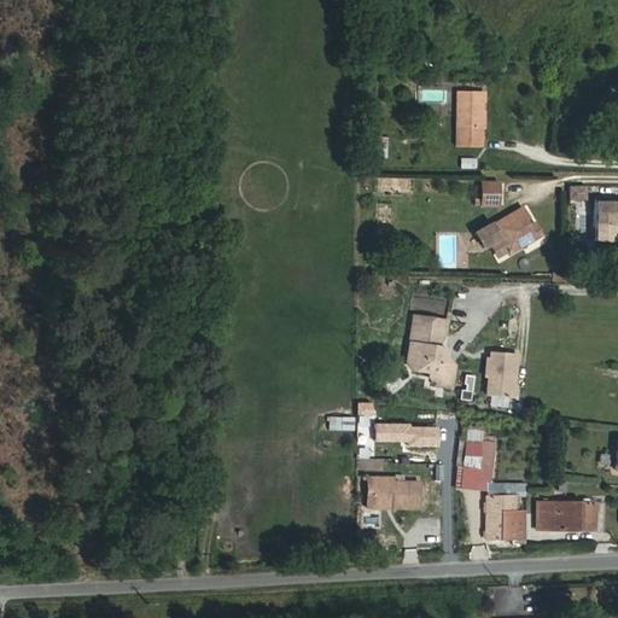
[(482,147),(482,92),(455,91),(455,146),(482,147)]
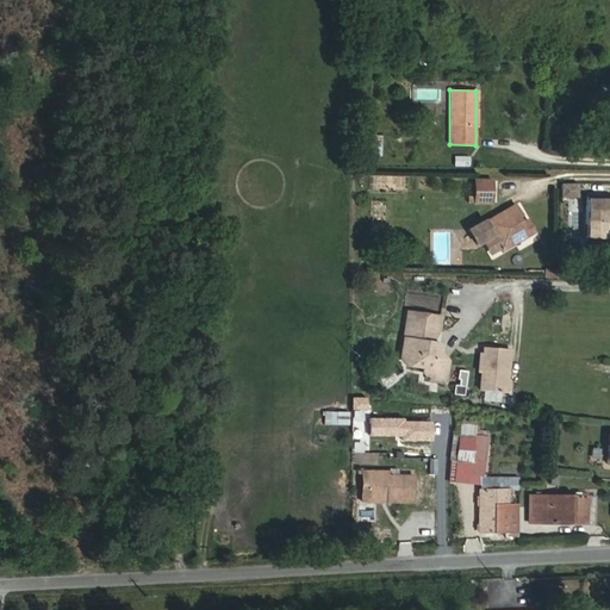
[(435,141),(436,131),(421,131),(421,141),(435,141)]
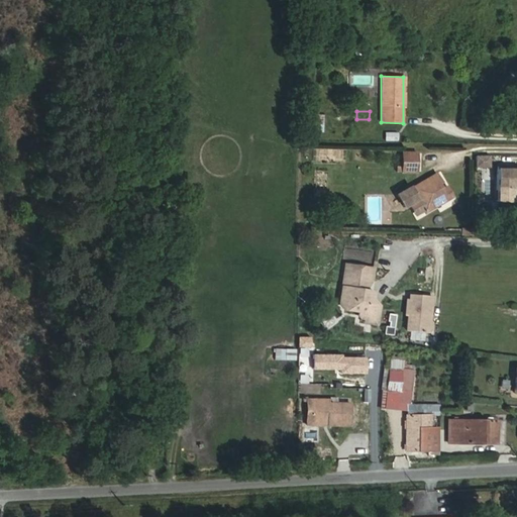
[(314,138),(322,138),(323,115),(314,114),(314,138)]
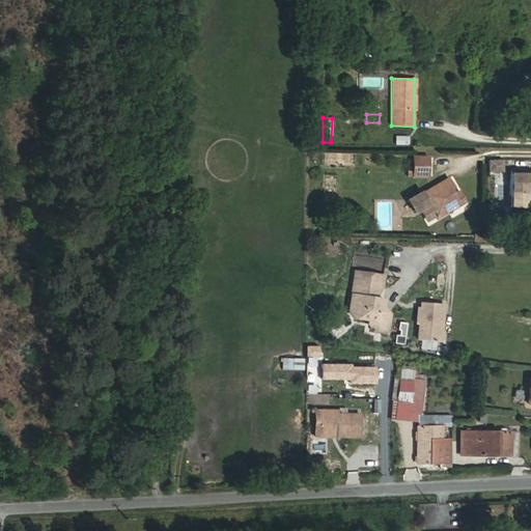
[(394,136),(394,145),(409,145),(409,136),(394,136)]
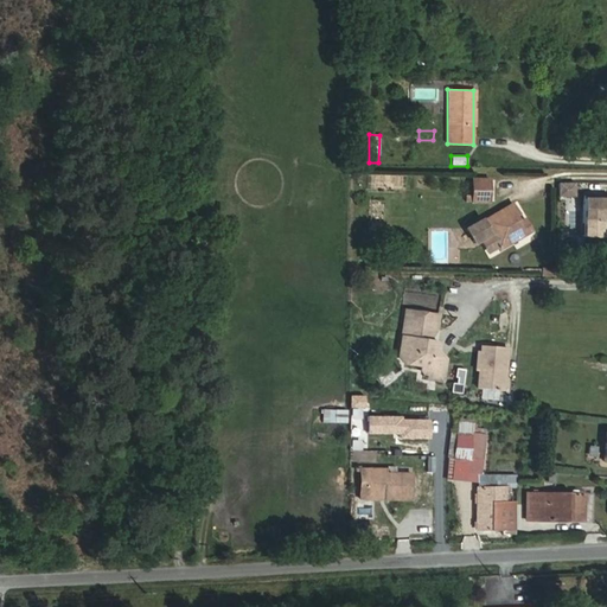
[(489,202),(489,180),(472,179),(472,196),(466,196),(466,202),(489,202)]
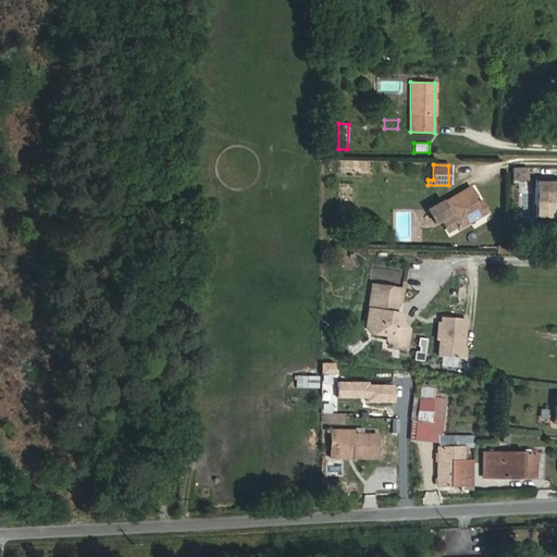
[(527,166),(510,168),(511,182),(528,181),(527,166)]
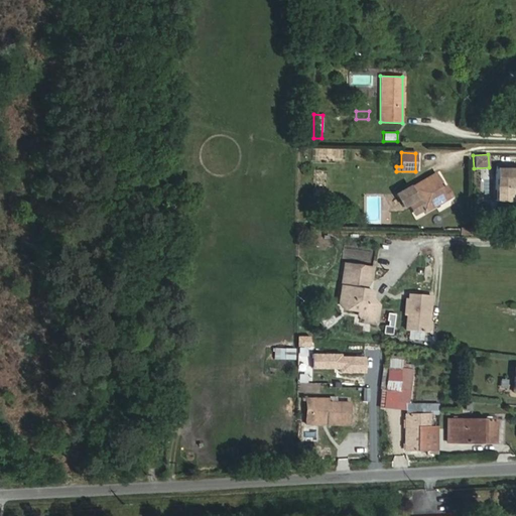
[(515,167),(495,168),(495,188),(515,187),(515,167)]
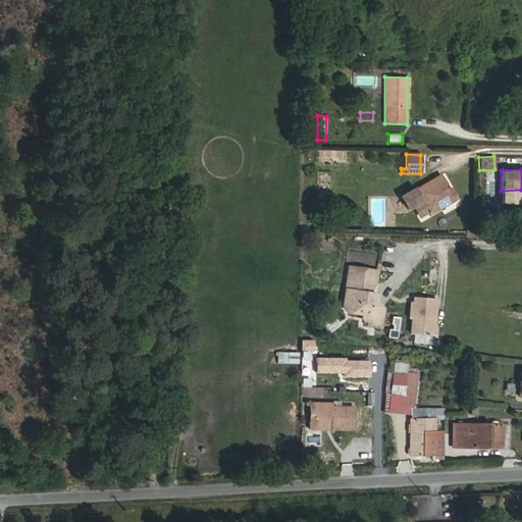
[(457,199),(451,189),(446,192),(442,185),(445,184),(439,175),(414,191),(414,189),(401,197),(408,209),(413,206),(421,202),(427,212),(429,215),(457,199)]
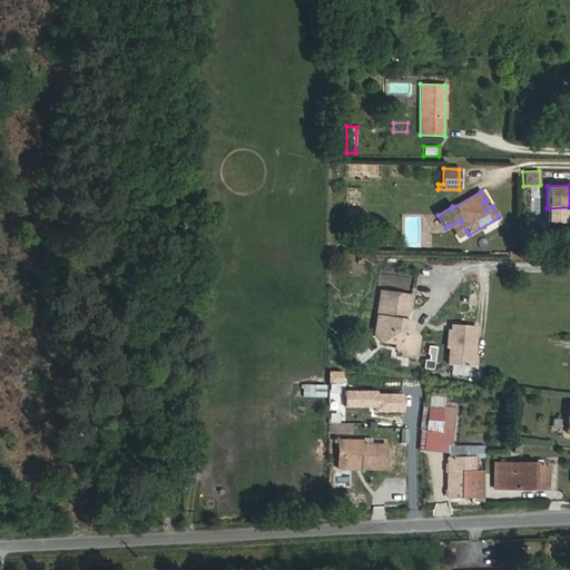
[(530,209),(529,228),(540,229),(540,209),(530,209)]
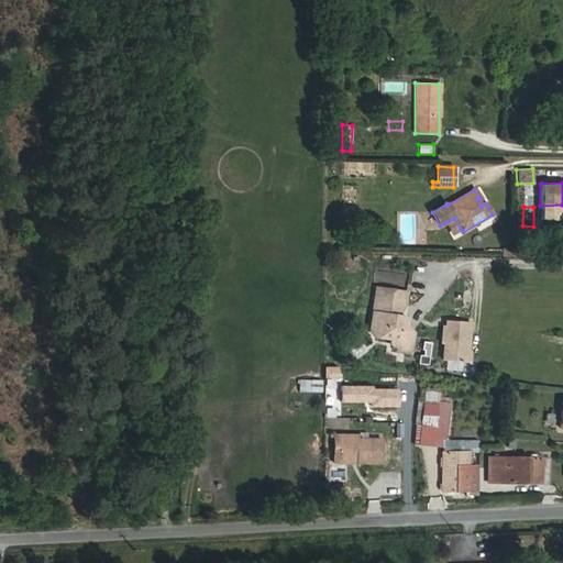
[(461,229),(454,218),(445,222),(453,234),(461,229)]
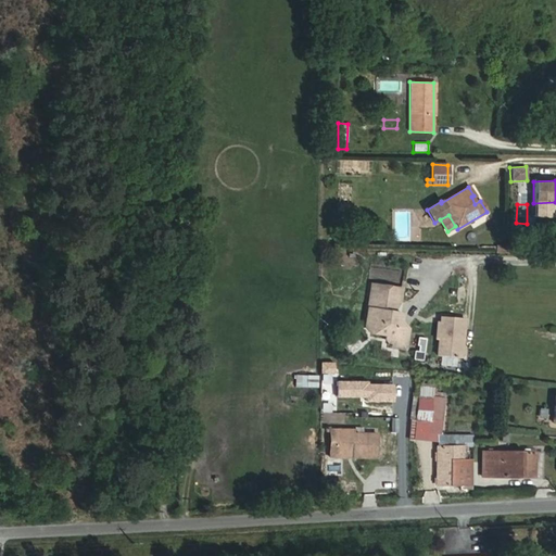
[(409,329),(402,323),(403,314),(394,312),(390,312),(392,301),(401,302),(403,289),(371,283),(369,298),(380,299),(378,310),(367,307),(365,326),(369,331),(388,335),(388,339),(390,342),(394,342),(394,346),(406,349),(409,329)]
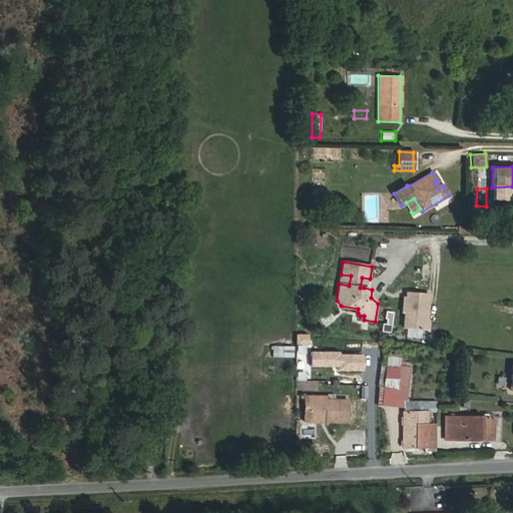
[(349,286),(351,276),(341,275),(339,284),(349,286)]
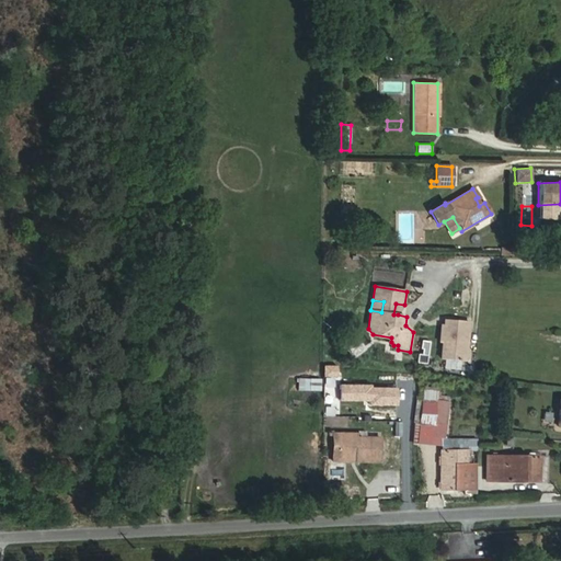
[(398,315),(404,305),(396,304),(393,315),(398,315)]
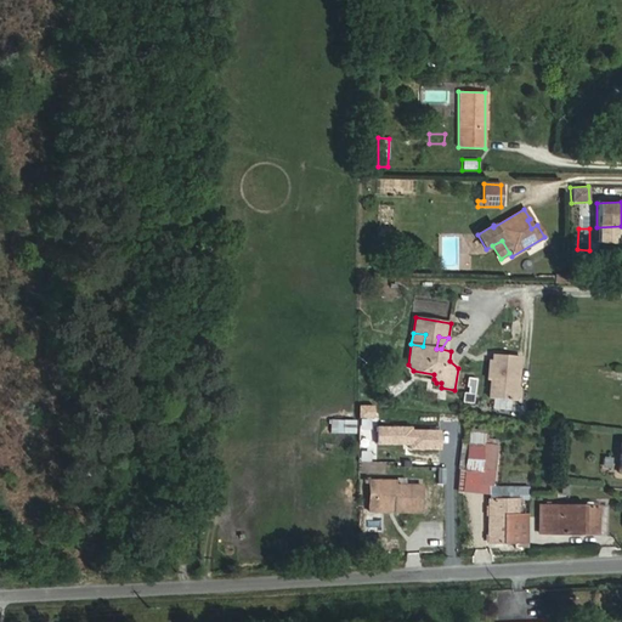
[(518,382),(520,356),(493,354),(493,360),(490,360),(488,379),(491,380),(490,399),(516,400),(516,389),(514,389),(514,382),(518,382)]
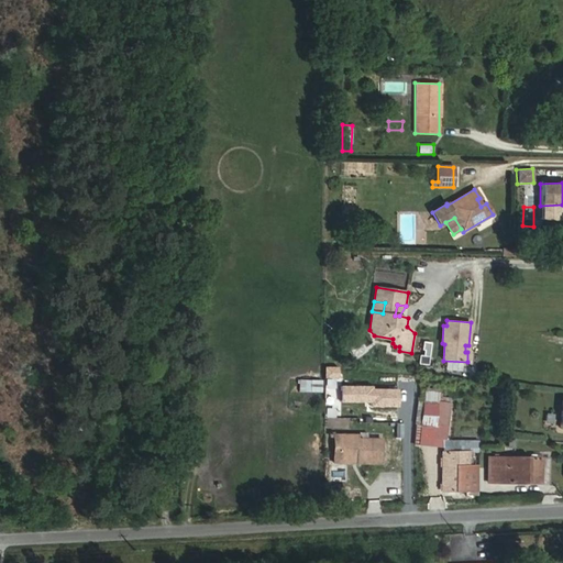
[(428,364),(429,356),(419,355),(418,363),(428,364)]
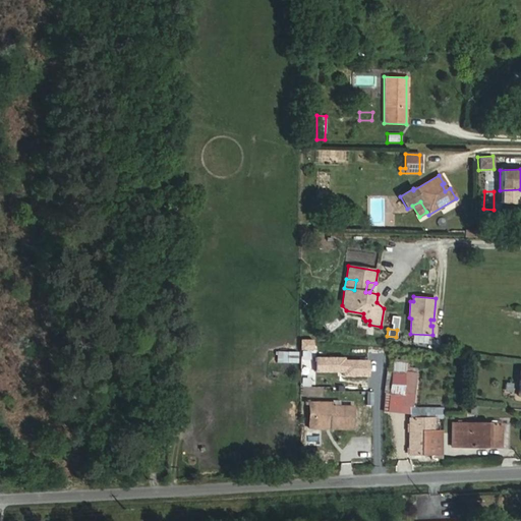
[(298,351),(276,351),(276,362),(298,362),(298,351)]
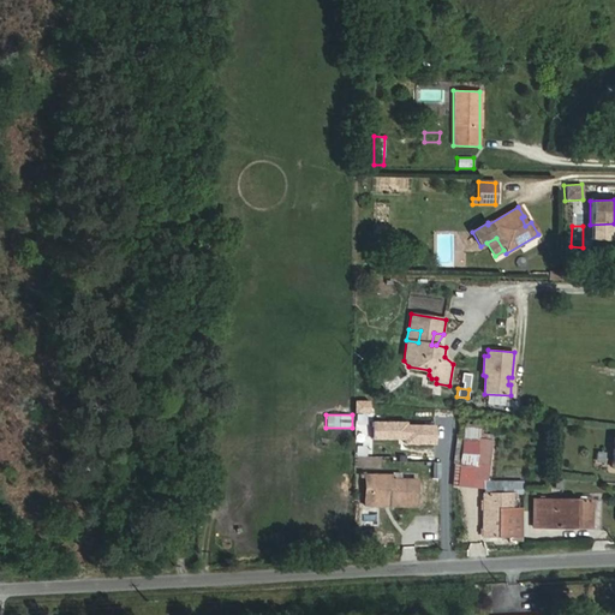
[(488,465),(491,440),(478,437),(479,429),(464,427),(461,451),(454,451),(452,463),(443,463),(441,483),(465,485),(467,464),(476,465),(476,463),(488,465)]
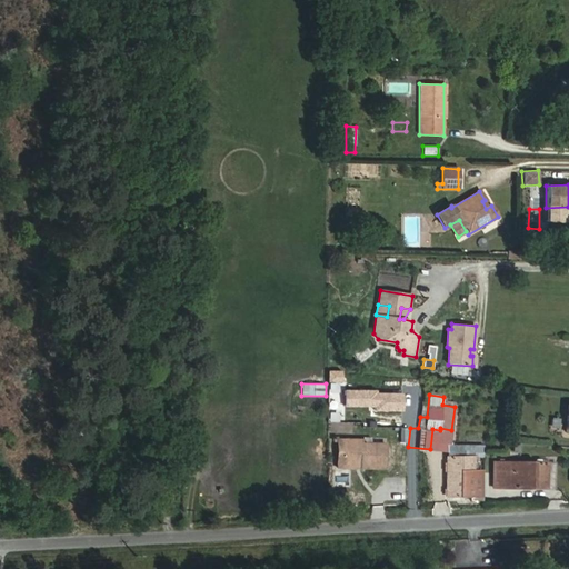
[(340,465),(341,439),(337,439),(337,468),(360,468),(360,466),(340,465)]
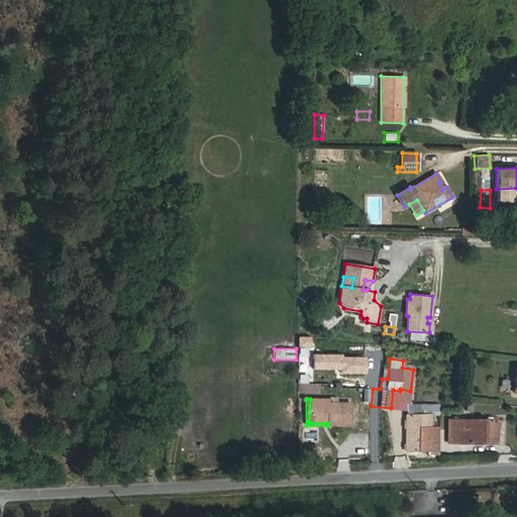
[(349,425),(350,403),(329,403),(329,399),(310,399),(309,422),(327,423),(327,425),(349,425)]
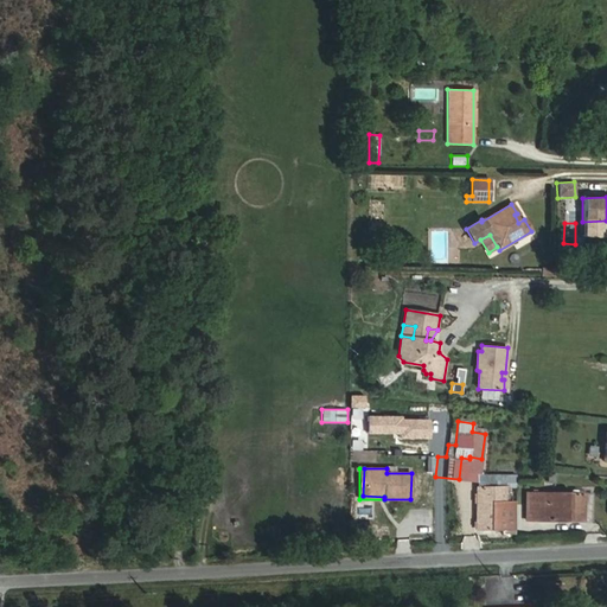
[(513,489),(513,475),(477,475),(477,487),(504,487),(513,489)]
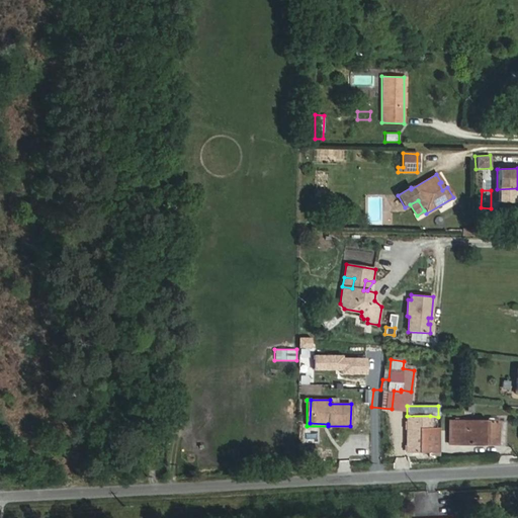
[(438,451),(438,429),(430,429),(430,416),(407,416),(407,451),(438,451)]
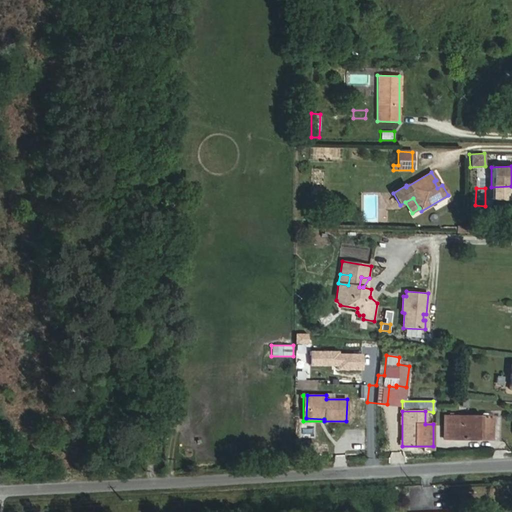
[(493,439),(493,416),(445,416),(445,431),(452,431),(452,438),(493,439)]
